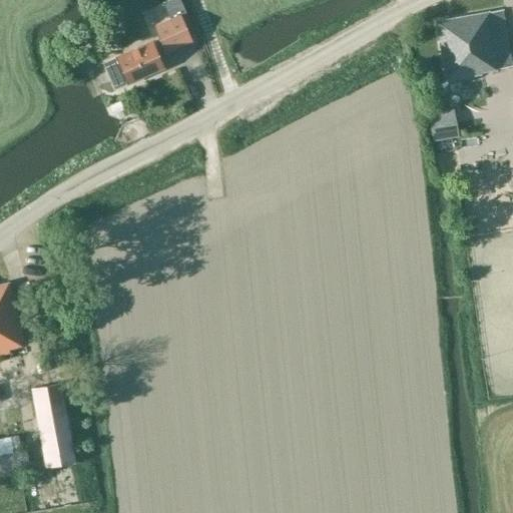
[(164,69),(159,57),(193,42),(181,15),(186,13),(180,0),(170,0),(163,3),(170,20),(155,26),(160,40),(152,43),(152,42),(116,58),(103,64),(115,90),(128,85),(164,69)]
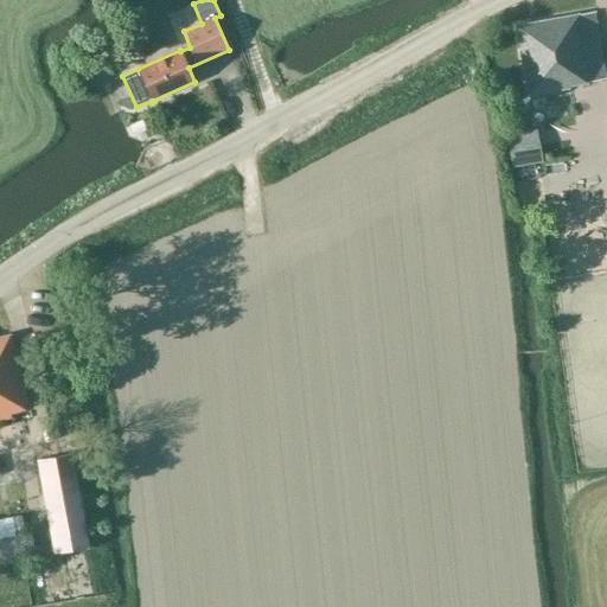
[(588,83),(606,80),(595,12),(579,16),(579,14),(515,26),(528,96),(569,89),(569,87),(588,83)]
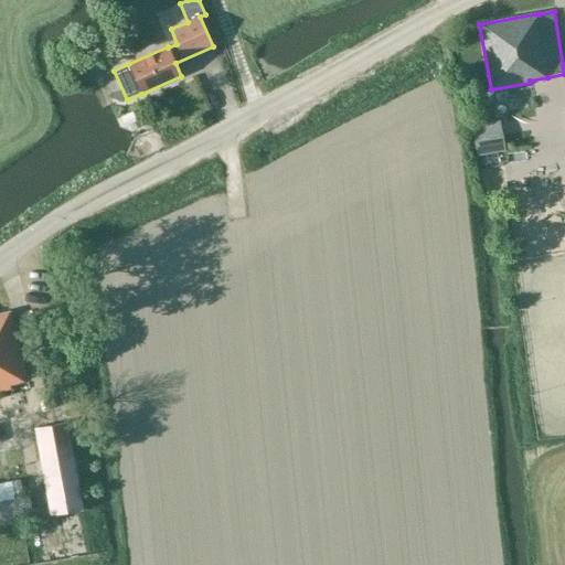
[(131,112),(119,117),(124,126),(136,120),(131,112)]
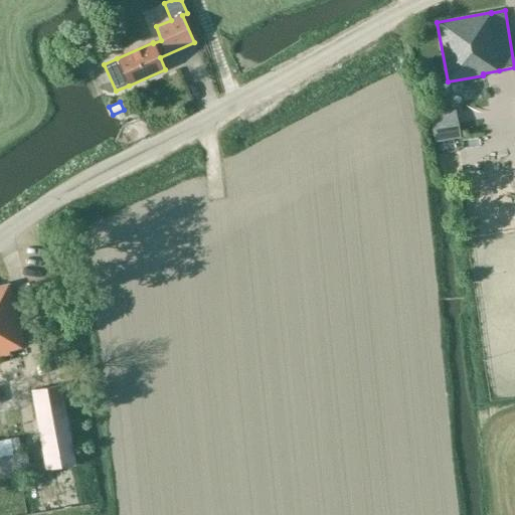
[(455,137),(451,119),(451,114),(426,118),(430,141),(455,137)]
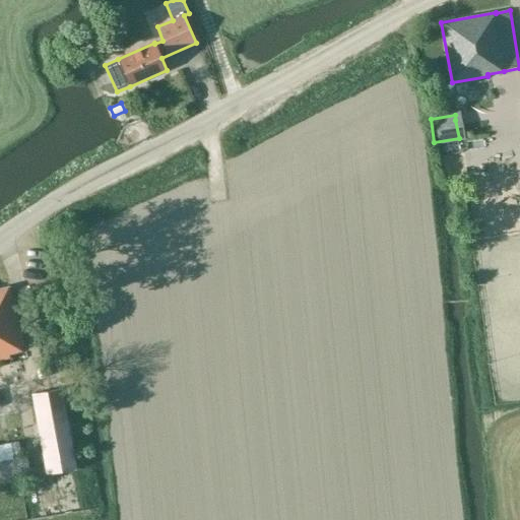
[(9,354),(25,350),(9,287),(0,289),(0,361),(10,359),(9,354)]
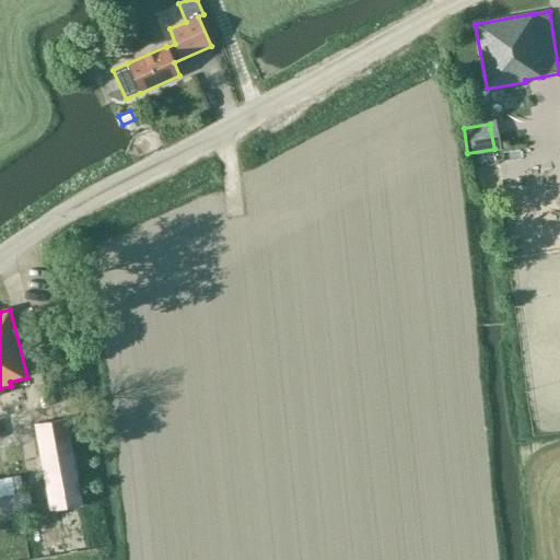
[(49,511),(82,505),(68,420),(34,426),(49,511)]
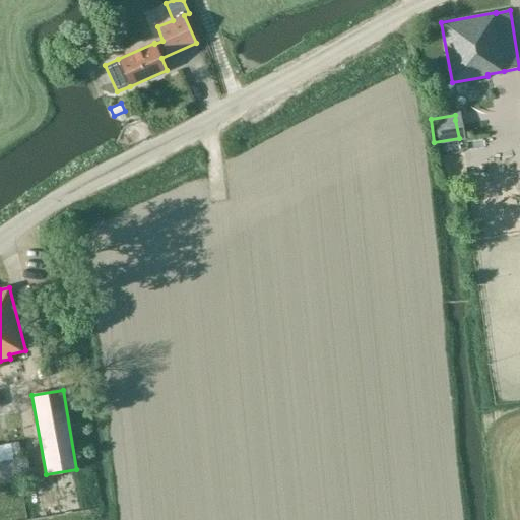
[(15,440),(0,442),(0,459),(17,457),(15,440)]
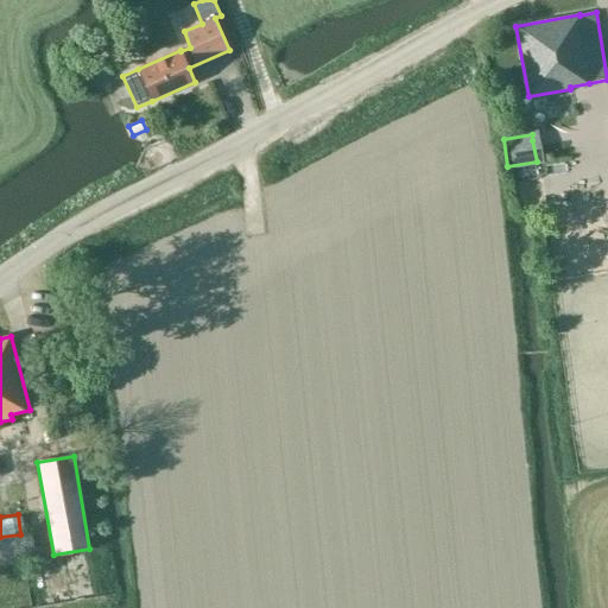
[(0,564),(37,559),(32,534),(0,539),(0,564)]
